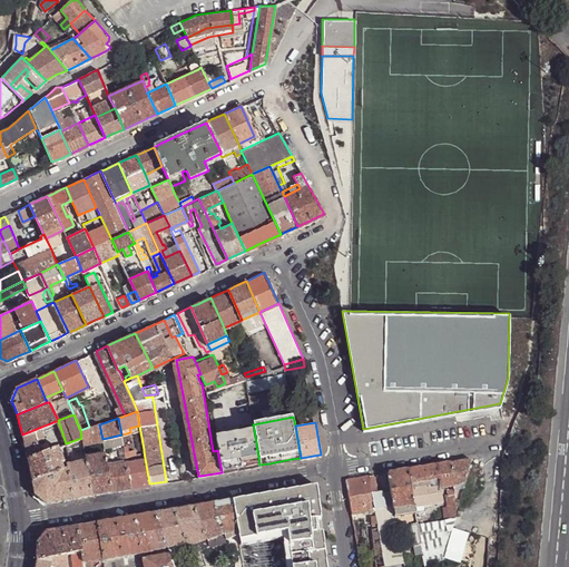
[(43,437),(42,431),(45,430),(45,429),(49,427),(50,428),(51,428),(50,423),(41,427),(22,434),(26,447),(28,459),(40,453),(48,450),(46,443),(39,446),(37,440),(43,437)]
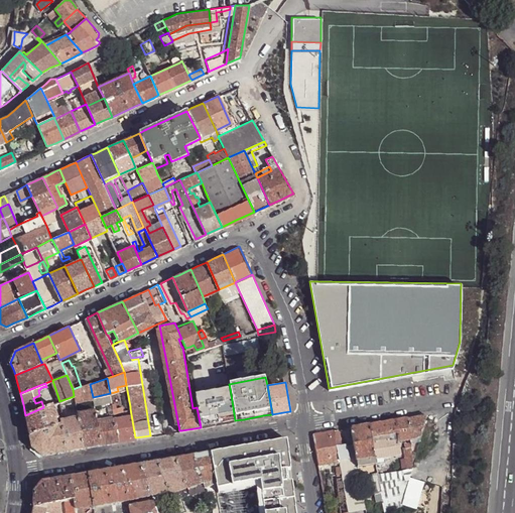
[(81,386),(73,389),(74,396),(75,401),(93,399),(93,397),(90,384),(81,386)]
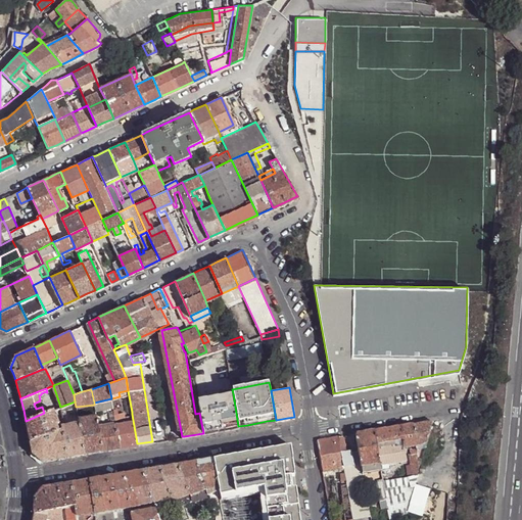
[(229,428),(238,426),(233,393),(197,399),(199,413),(203,433),(210,431),(229,428)]
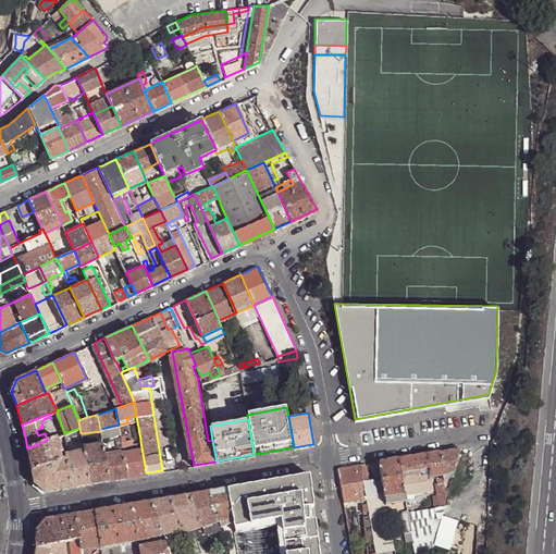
[(122,446),(123,451),(127,477),(137,475),(146,472),(141,447),(132,450),(131,439),(124,440),(123,433),(120,434),(122,443),(122,444),(122,446)]
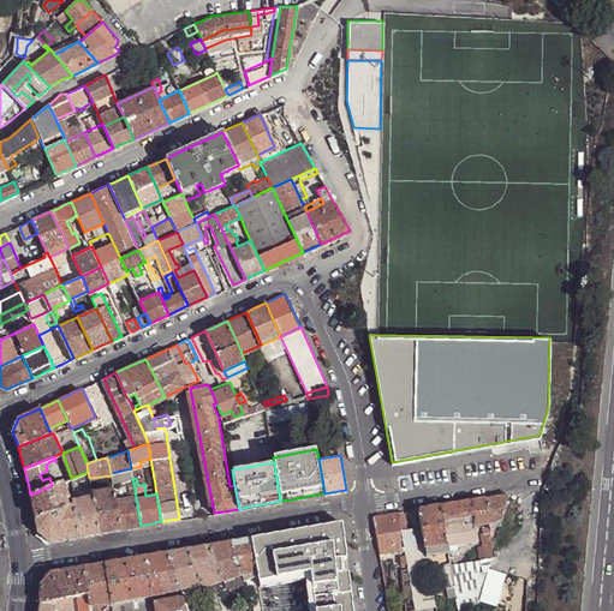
[(66,504),(63,481),(59,483),(52,485),(43,489),(30,495),(31,499),(35,517),(66,504)]
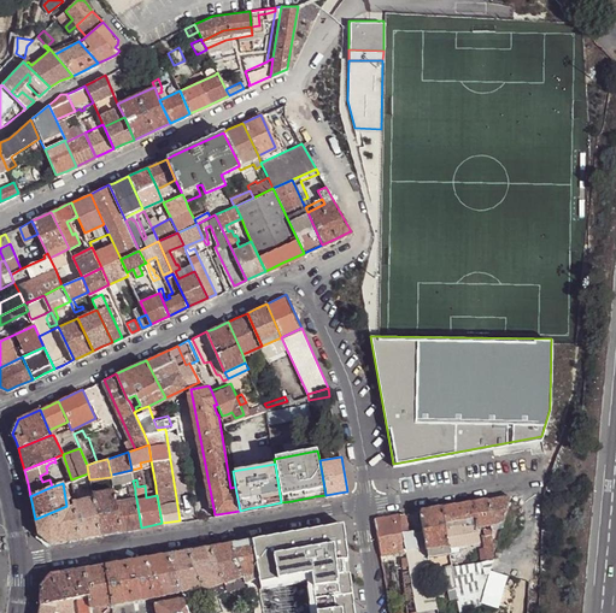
[(112,489),(92,493),(93,497),(99,535),(109,532),(119,530),(115,502),(112,489)]
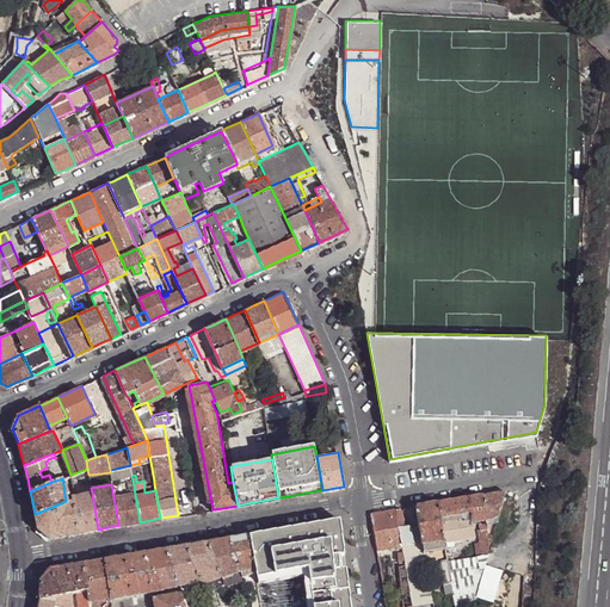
[(497,515),(503,491),(485,495),(480,496),(485,519),(497,515)]
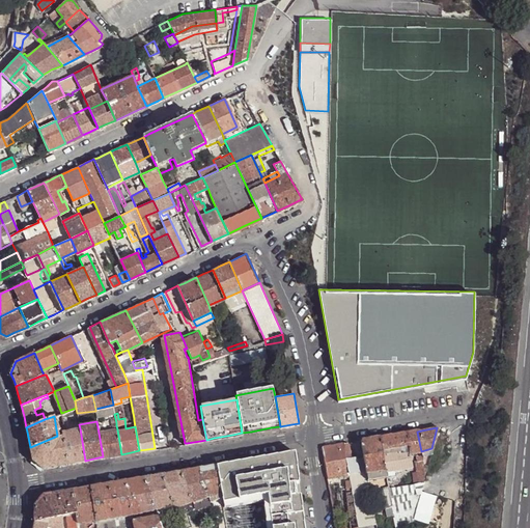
[(80,428),(62,432),(62,435),(67,463),(77,462),(85,461),(80,428)]
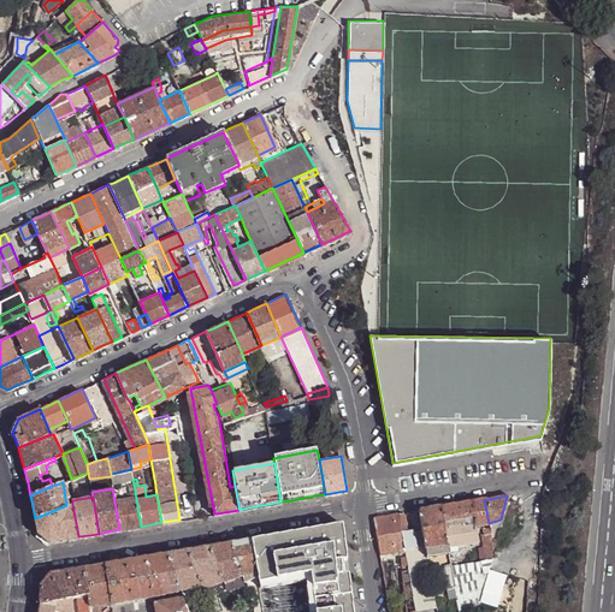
[(136,498),(114,501),(119,529),(130,528),(141,527),(136,498)]
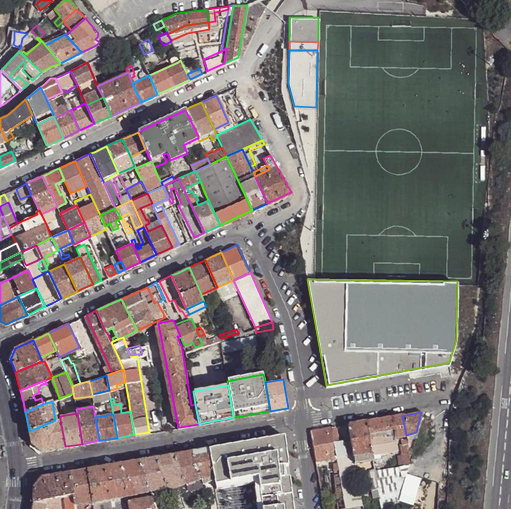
[(370,437),(369,435),(382,432),(380,419),(374,420),(364,422),(371,455),(396,451),(393,438),(406,435),(402,416),(389,418),(392,433),(370,437)]
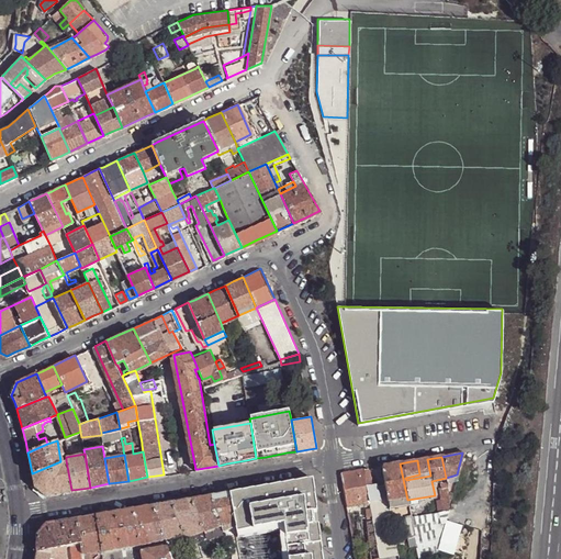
[(71,490),(66,460),(60,461),(32,473),(34,485),(45,495),(71,490)]
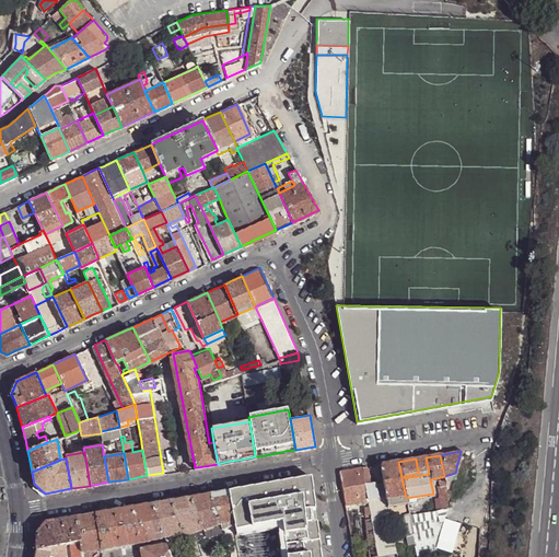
[(379,465),(386,508),(404,505),(407,505),(406,498),(398,462),(383,464),(379,465)]
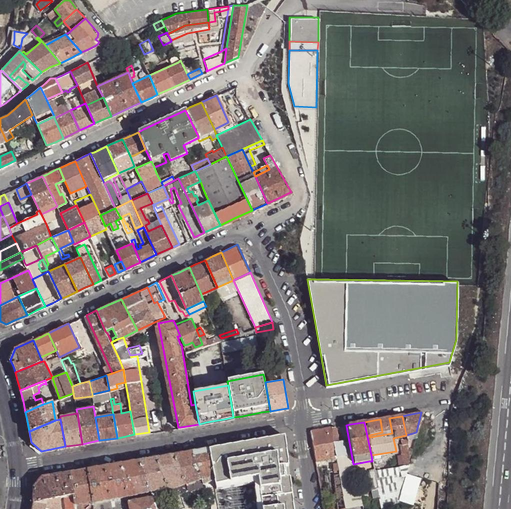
[(310,431),(316,464),(324,463),(325,470),(329,469),(328,466),(331,461),(333,462),(331,466),(336,465),(331,441),(329,428),(314,430),(310,431)]
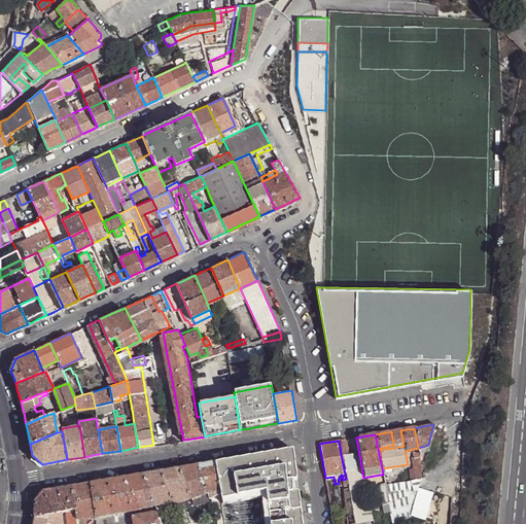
[(264,523),(301,523),(300,516),(291,448),(213,461),(218,489),(220,502),(260,495),(264,523)]
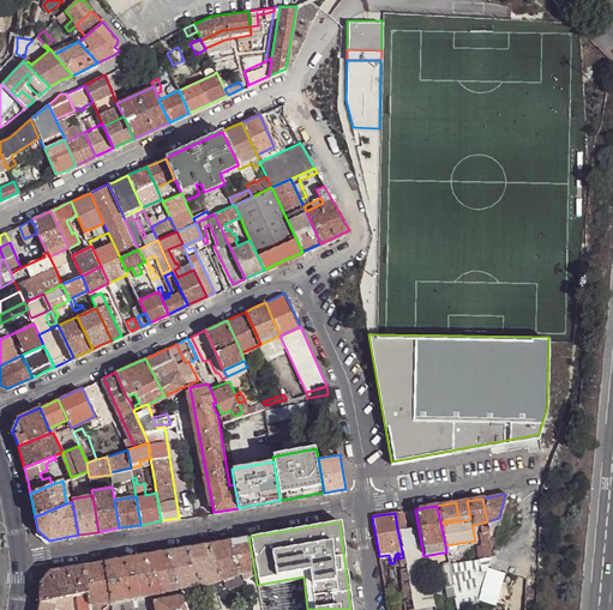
[(490,559),(494,538),(488,537),(486,525),(478,526),(480,533),(478,533),(482,559),(490,559)]
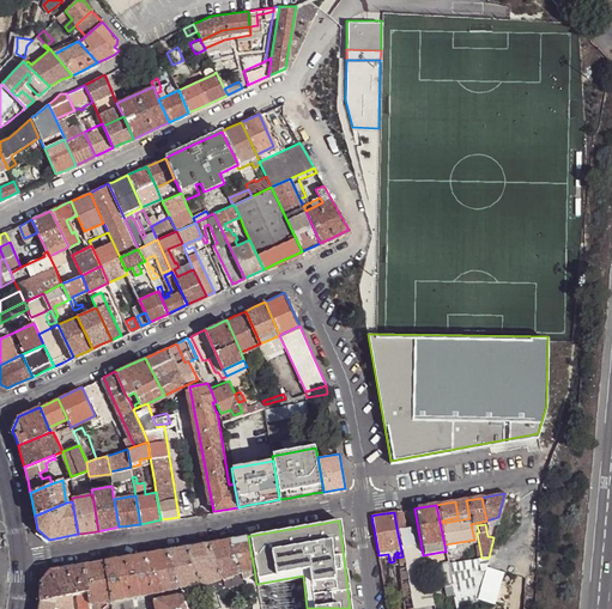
[(404,567),(411,608),(423,607),(408,525),(403,527),(397,528),(403,556),(404,565),(404,567)]
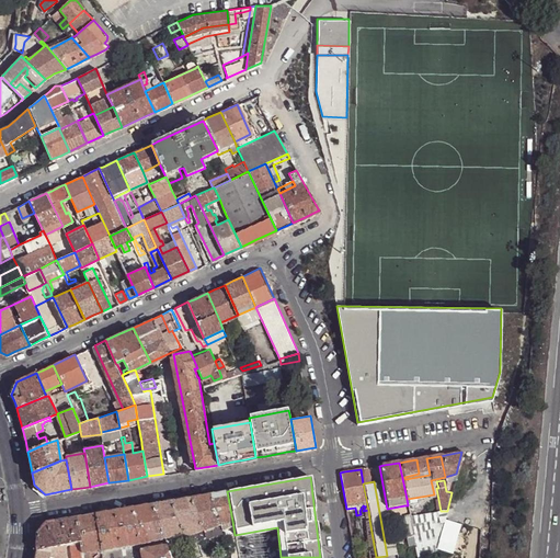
[(219,525),(232,521),(227,491),(218,493),(208,494),(219,525)]
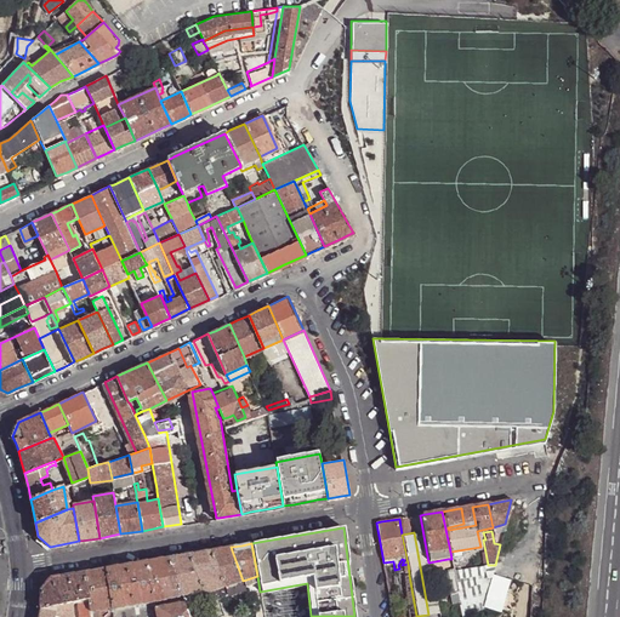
[(239,582),(243,581),(231,547),(217,549),(209,550),(222,588),(239,582)]
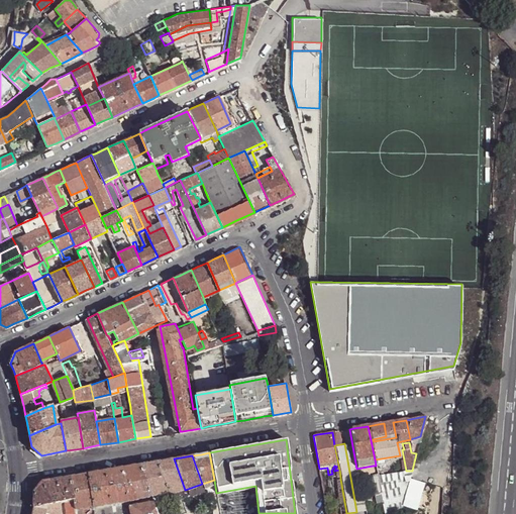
[(169,496),(185,490),(174,458),(165,460),(157,461),(168,493),(169,496)]
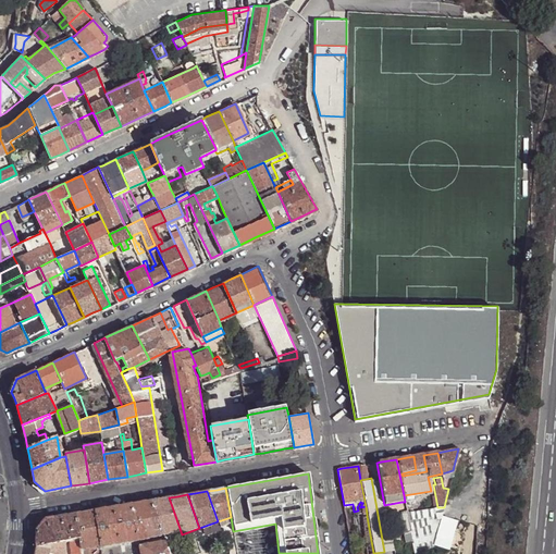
[(162,534),(181,531),(169,497),(160,499),(150,501),(162,534)]
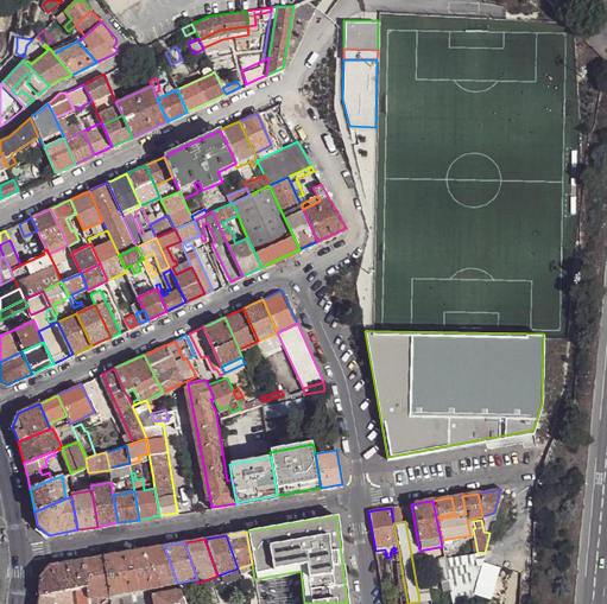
[(143,550),(151,603),(184,603),(181,591),(177,583),(164,546),(155,547),(143,550)]
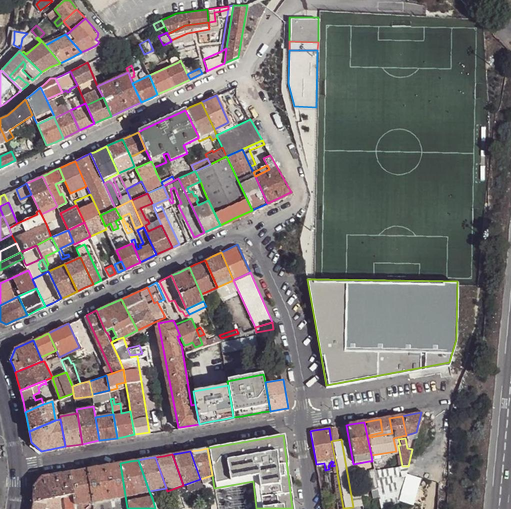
[(104,466),(110,508),(127,508),(120,463),(114,464),(104,466)]
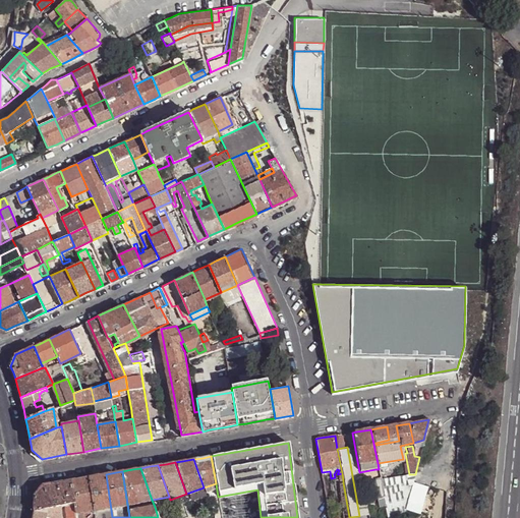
[(112,517),(106,474),(95,475),(88,477),(94,517),(112,517)]
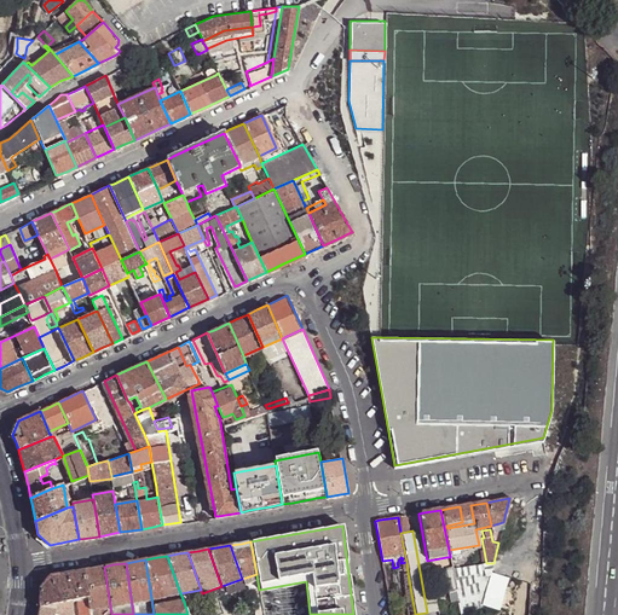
[(104,614),(111,614),(104,567),(92,568),(84,569),(88,597),(91,608),(98,607),(98,614),(104,614)]
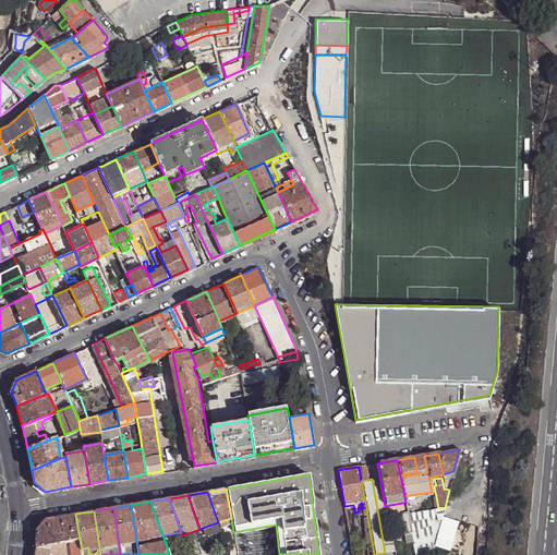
[(406,533),(410,532),(407,514),(407,511),(404,513),(401,513),(406,533)]
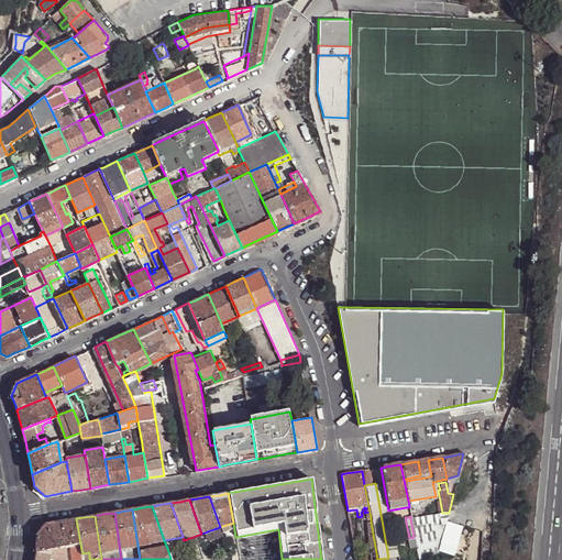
[(80,544),(76,518),(45,524),(36,535),(35,546),(35,551),(65,546),(70,546),(80,544)]
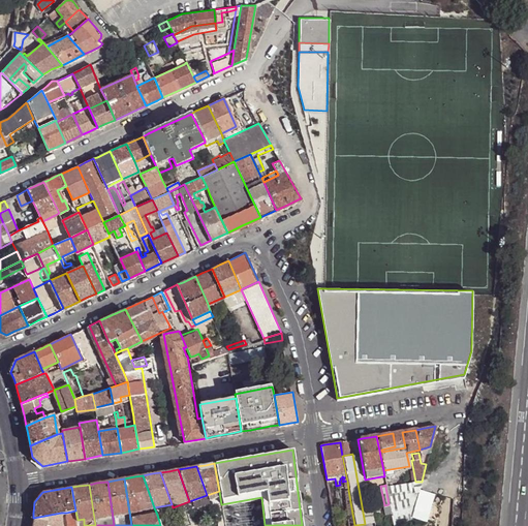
[(348,525),(354,525),(348,490),(343,492),(343,497),(348,525)]
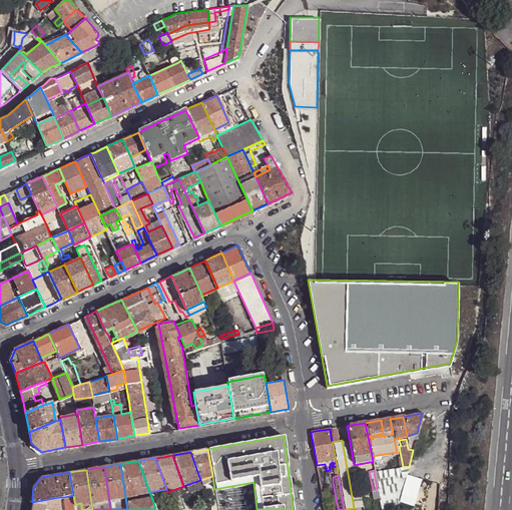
[(64,508),(64,509),(75,509),(75,504),(73,495),(64,497),(66,507),(64,508)]
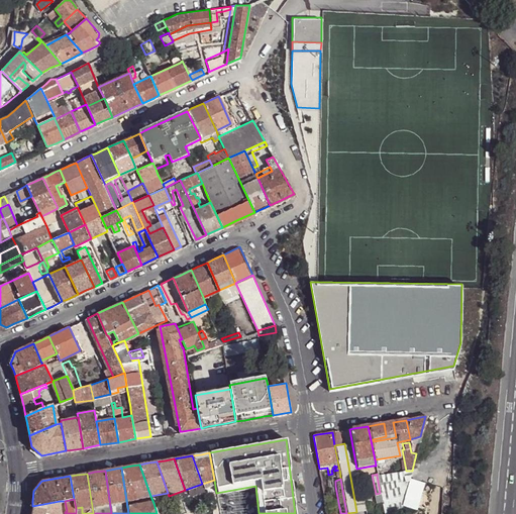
[(61,513),(60,501),(32,506),(30,513),(61,513)]
